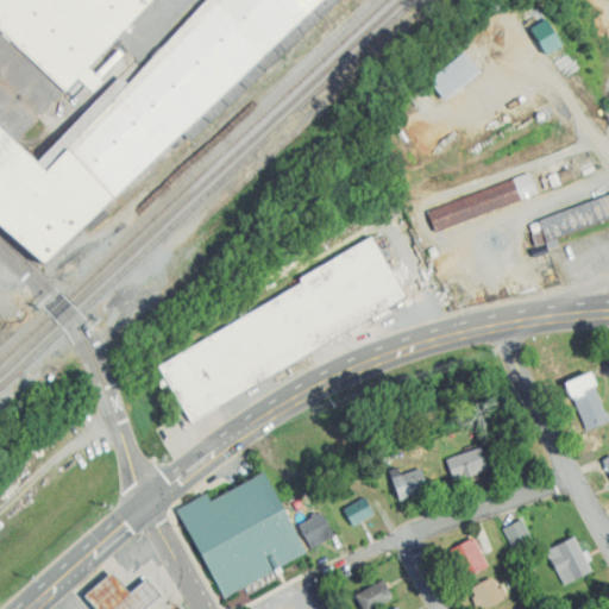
[(0,0),(151,0),(155,2),(16,144),(48,171),(213,0),(327,0),(45,268),(0,228),(0,0)]
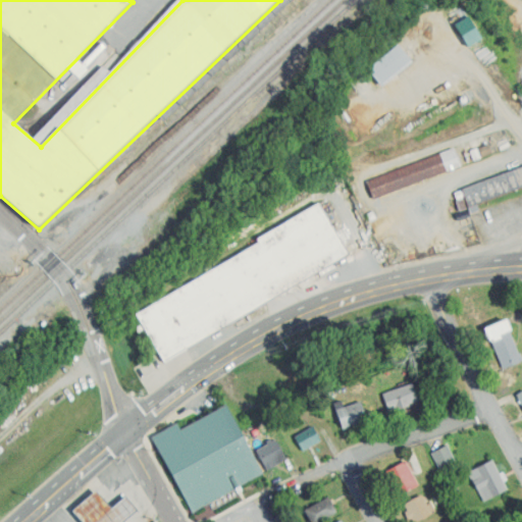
[(399,46),(412,62),(383,87),(369,70),(399,46)]
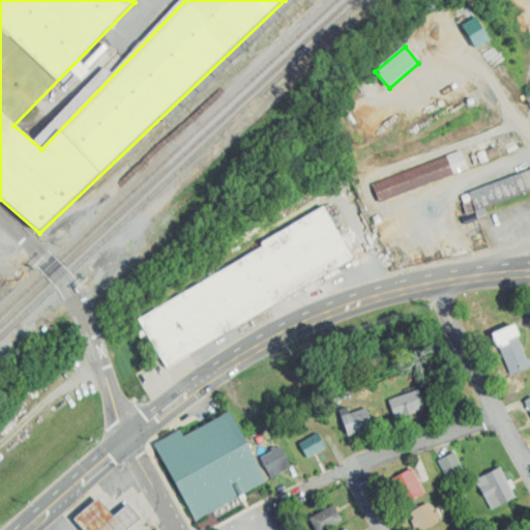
[(489,148),(491,156),(502,153),(499,145),(489,148)]
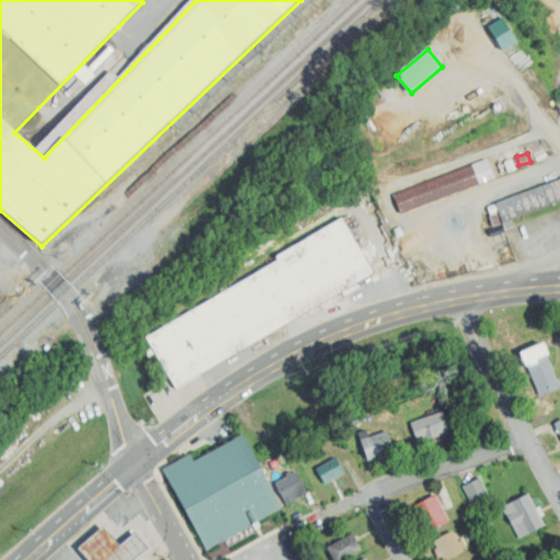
[(488,162),(494,181),(401,214),(394,196),(488,162)]
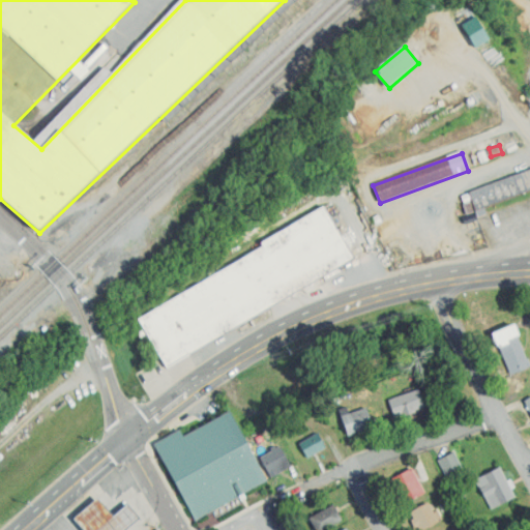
[(529,170),(471,193),(477,209),(529,188),(529,170)]
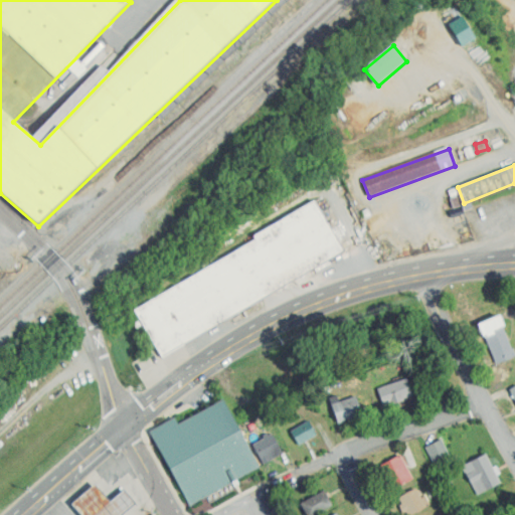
[(316,203),(344,250),(163,358),(135,311),(316,203)]
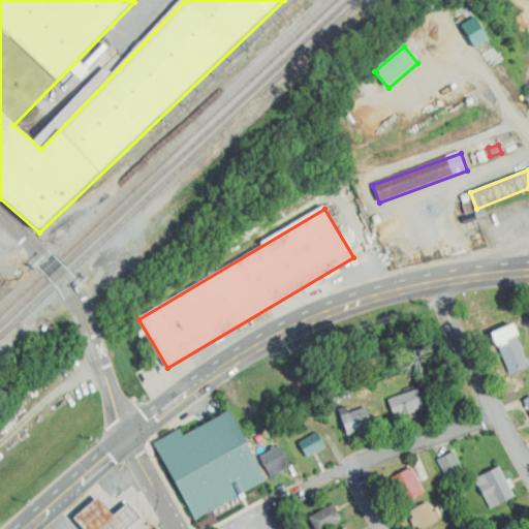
[(511,325),(528,367),(509,374),(493,333),(511,325)]
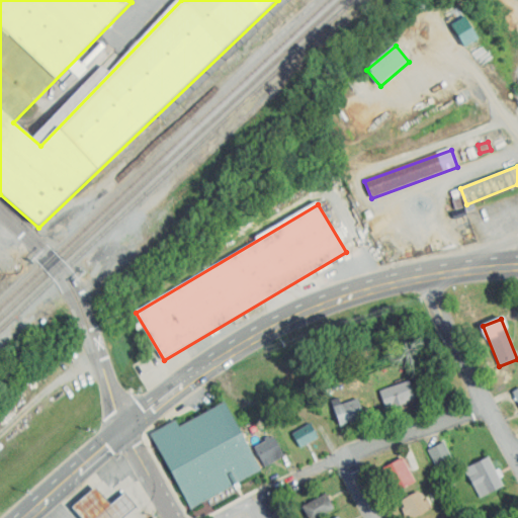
[(408,380),(414,398),(404,401),(405,404),(392,408),(391,406),(384,408),(378,391),(408,380)]
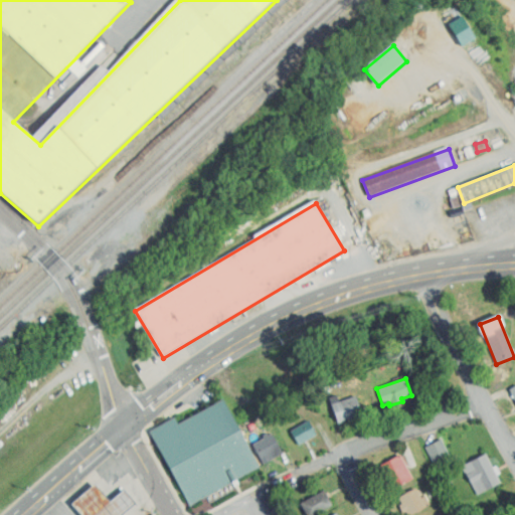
[(355,395),(362,414),(338,423),(331,404),(355,395)]
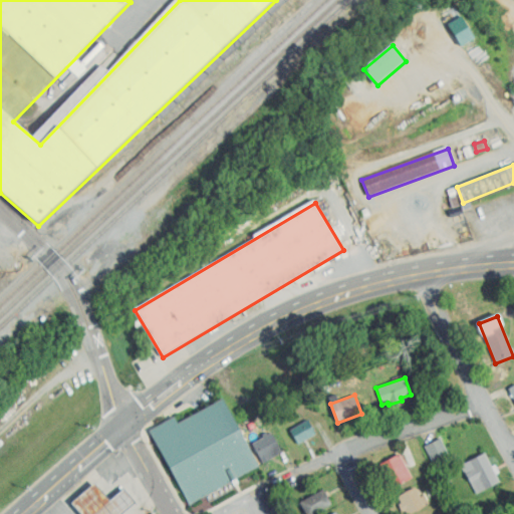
[(149,430),(190,504),(259,465),(221,398),(176,423),(173,417),(149,430)]
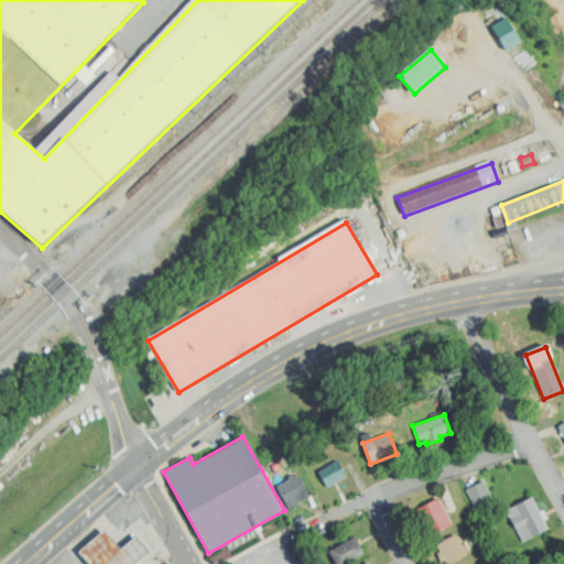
[(338,461),(347,477),(327,487),(318,472),(338,461)]
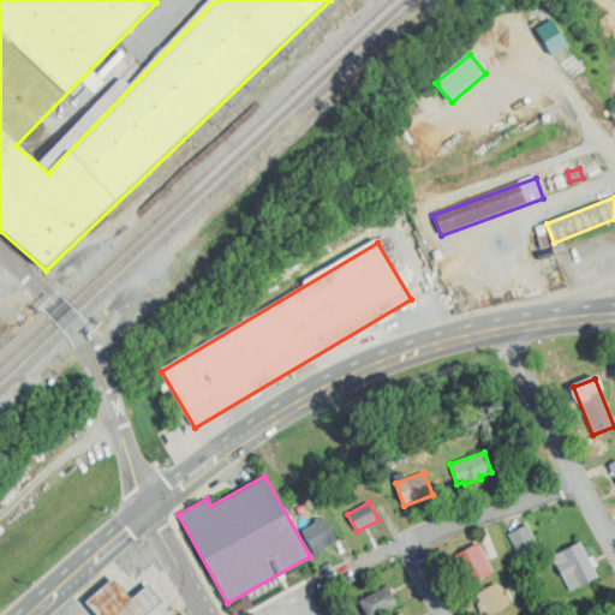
[(324,519),(338,541),(314,555),(300,532),(324,519)]
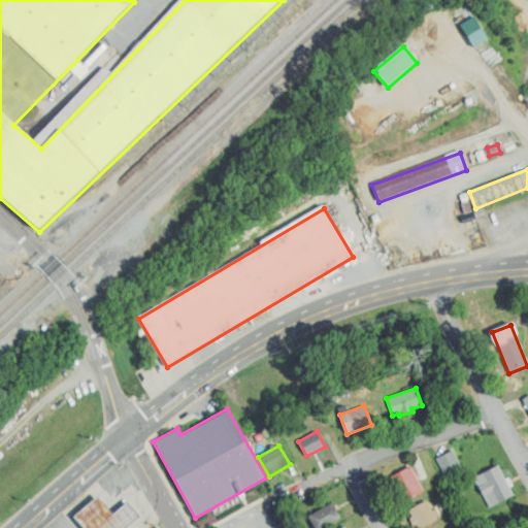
[(438,456),(444,472),(461,465),(455,450),(438,456)]
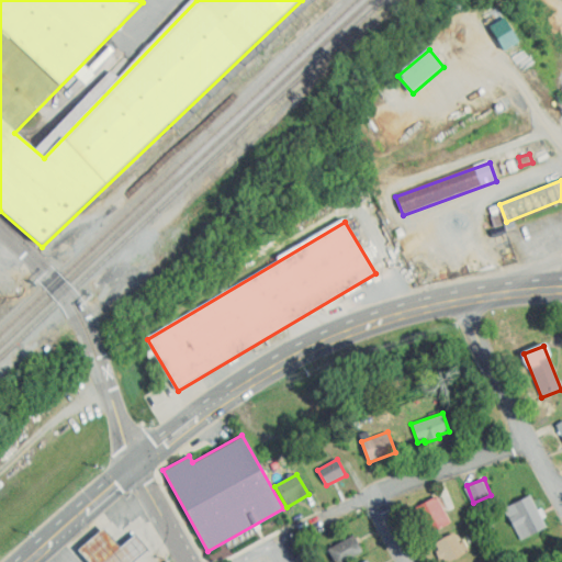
[(529,495),(547,527),(530,536),(525,524),(516,529),(509,518),(519,513),(514,504),(529,495)]
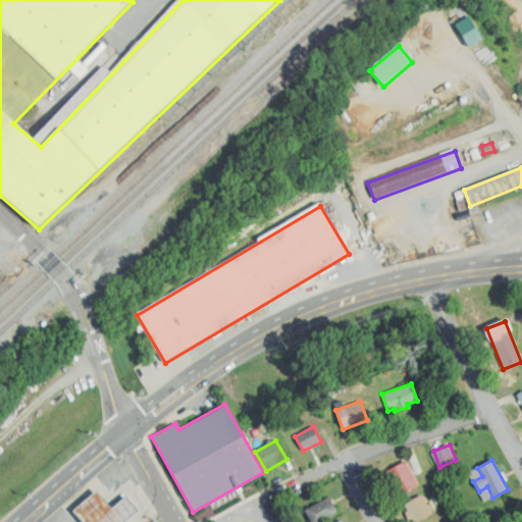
[(405,461),(418,484),(400,494),(386,470),(405,461)]
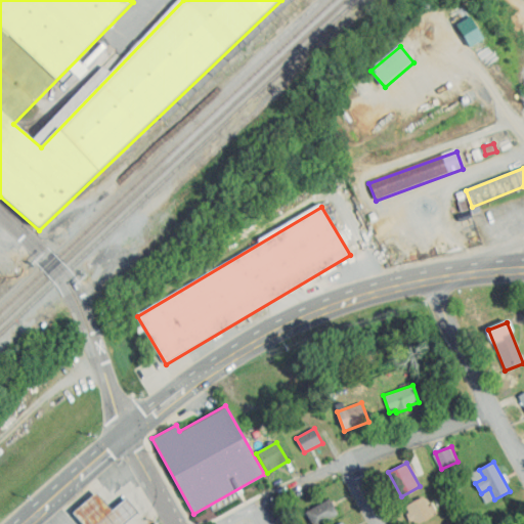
[(76,511),(85,523),(124,523),(141,511),(129,496),(115,508),(100,490),(76,511)]
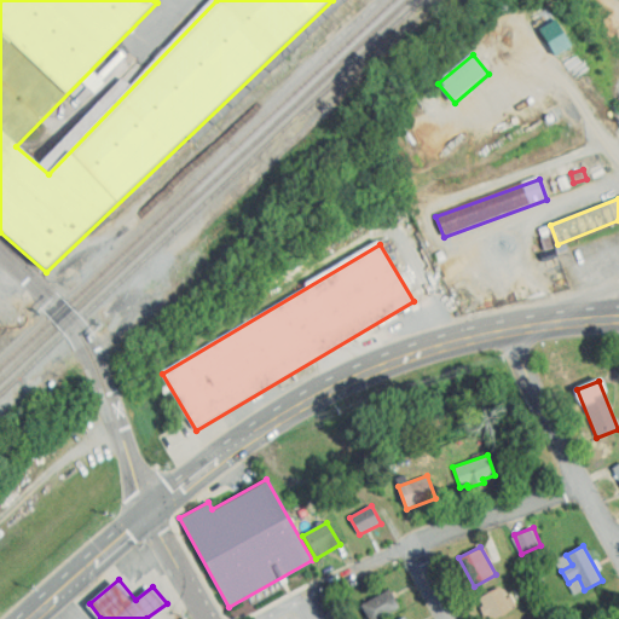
[(499,588),(510,609),(491,618),(480,599),(499,588)]
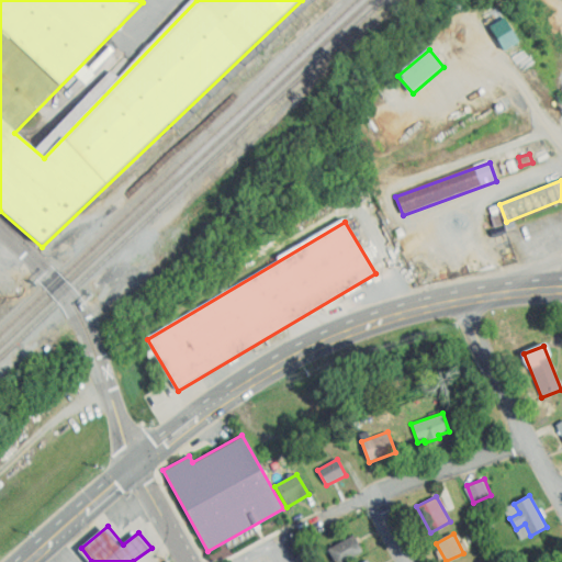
[(353,536),(362,551),(341,561),(334,561),(327,549),(353,536)]
